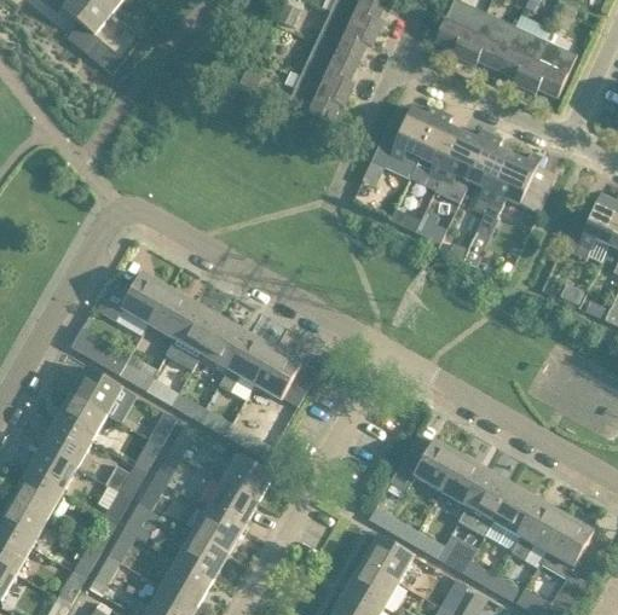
[(111,13),(94,0),(69,0),(62,9),(79,23),(93,35),(109,16),(111,13)]
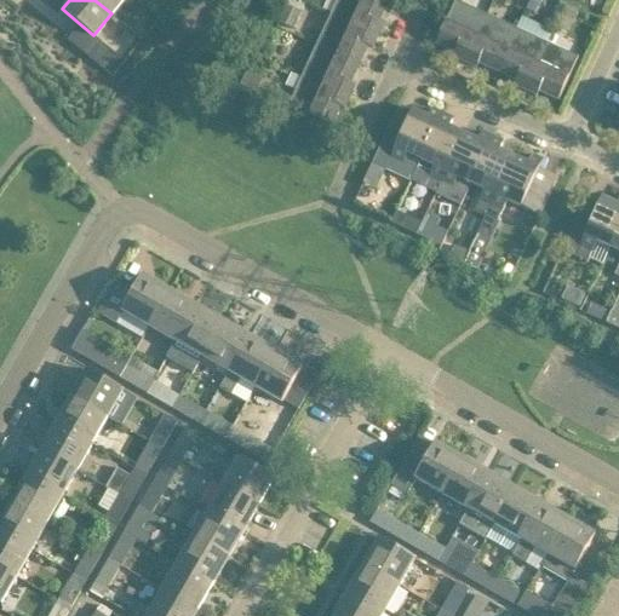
[(95,0),(112,13),(121,0),(95,0)]
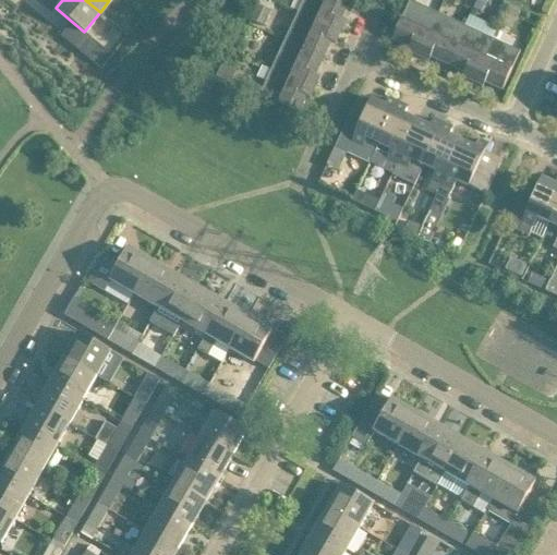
[(302,0),(297,11),(339,31),(344,21),(340,19),(348,2),(352,4),(352,3),(344,0),(302,0)]
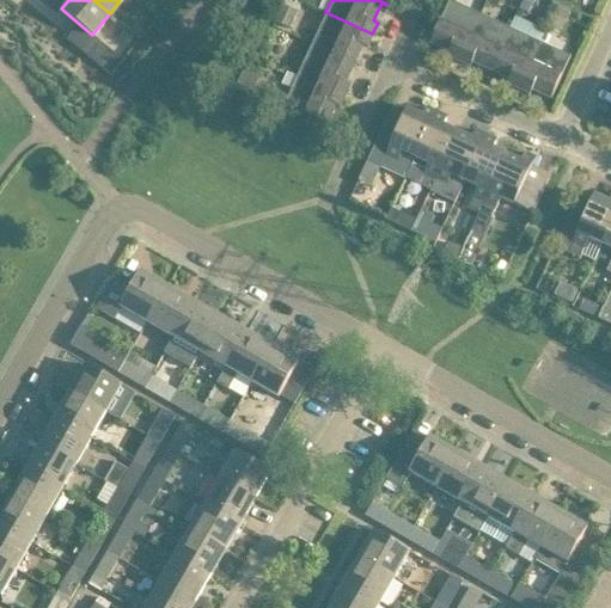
[(446,54),(458,59),(480,12),(453,0),(447,0),(427,44),(428,45),(431,41),(448,49),(446,54)]
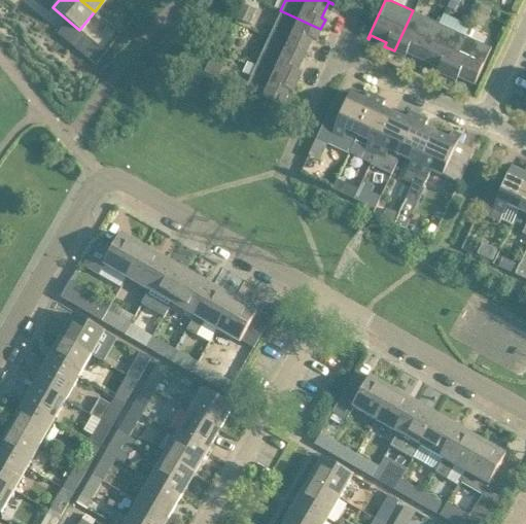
[(280,10),(269,36),(309,55),(305,53),(312,37),(316,39),(320,29),(280,10)]
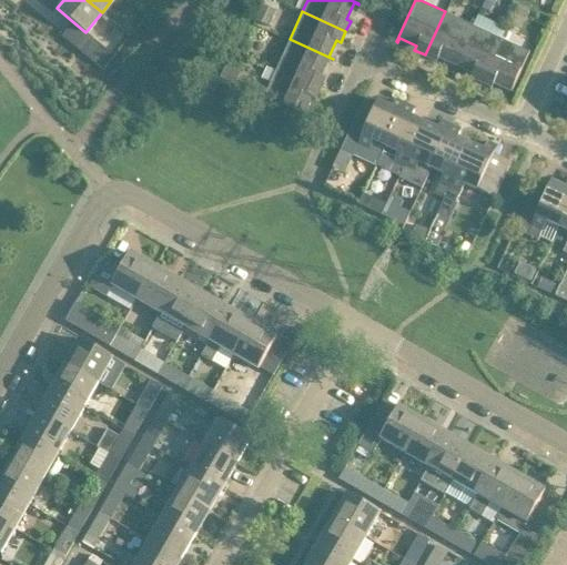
[(452,68),(453,68),(473,24),(445,11),(425,54),(435,60),(437,56),(454,63),(452,68)]
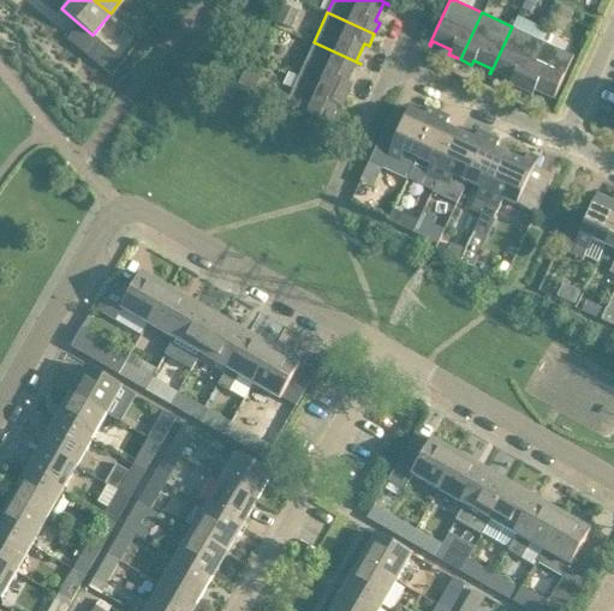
[(508,82),(520,87),(542,40),(512,27),(490,73),(493,69),(511,77),(508,82)]
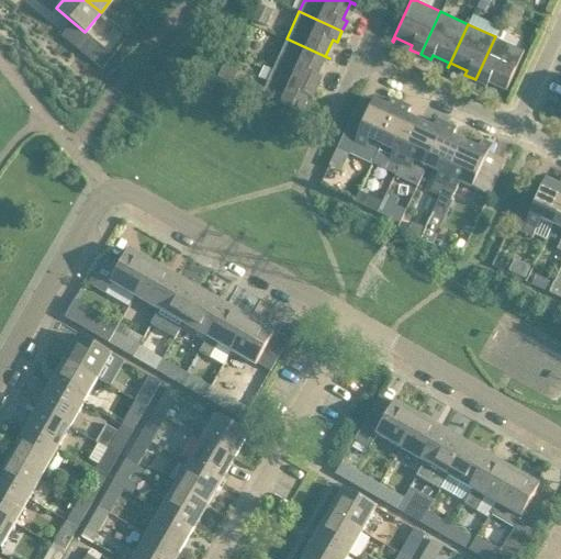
[(101,67),(112,54),(90,36),(79,49),(101,67)]
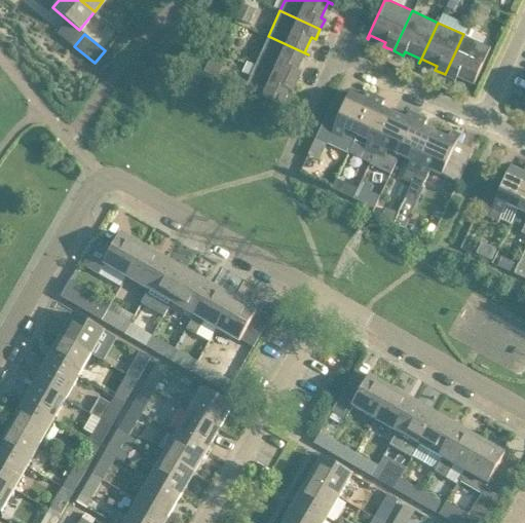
[(463,34),(445,74),(454,79),(456,75),(473,82),(489,46),(463,34)]
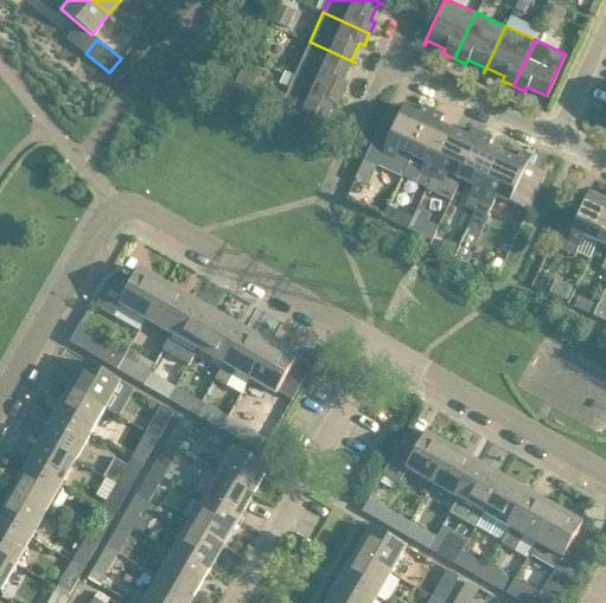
[(310,42),(295,71),(342,92),(346,82),(343,79),(351,62),(355,64),(356,63),(310,42)]
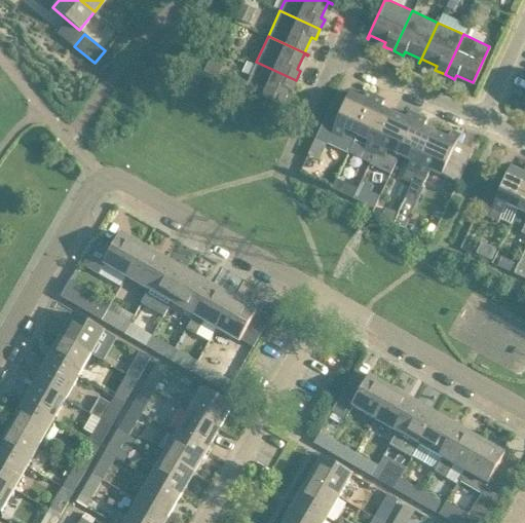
[(204,66),(203,69),(216,75),(221,64),(209,58),(208,59),(204,66)]
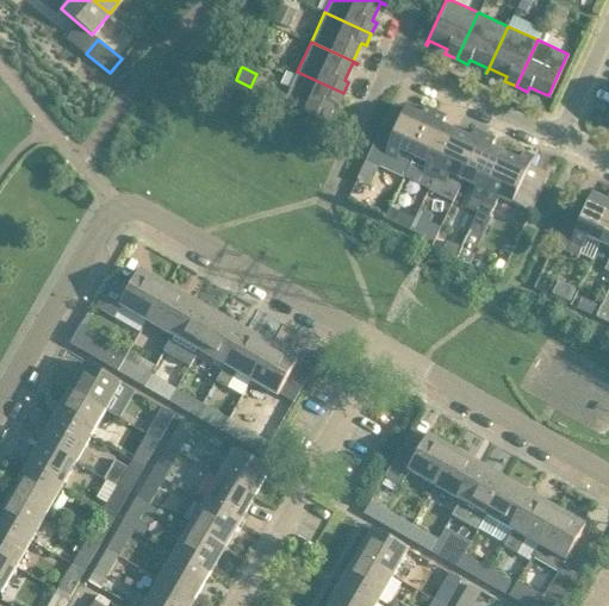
[(343,93),(297,72),(283,102),(329,124),(330,123),(325,120),(334,102),(339,105),(343,93)]
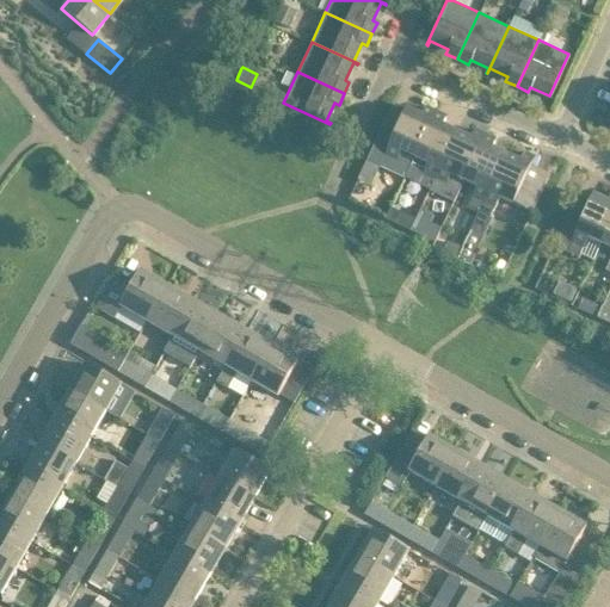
[(367,159),(405,177),(436,110),(425,105),(420,115),(406,107),(395,129),(383,123),(367,159)]
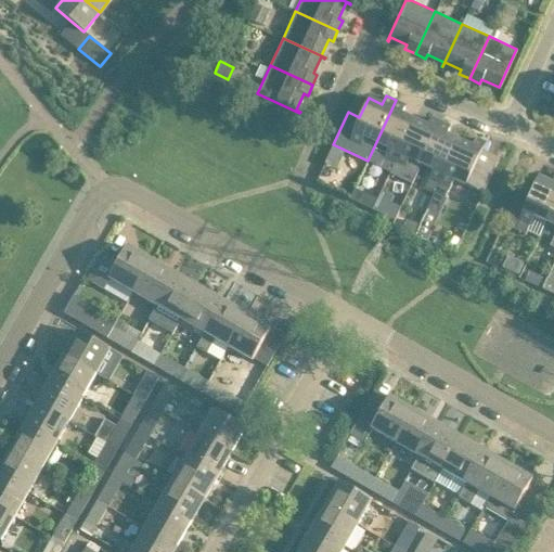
[(389,171),(414,118),(401,113),(404,104),(396,100),(368,161),(379,166),(389,171)]
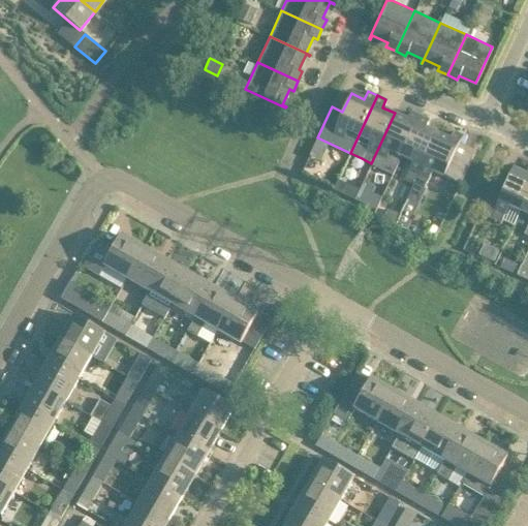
[(401,155),(420,115),(410,111),(407,119),(395,113),(371,163),(378,166),(380,167),(389,150),(401,155)]
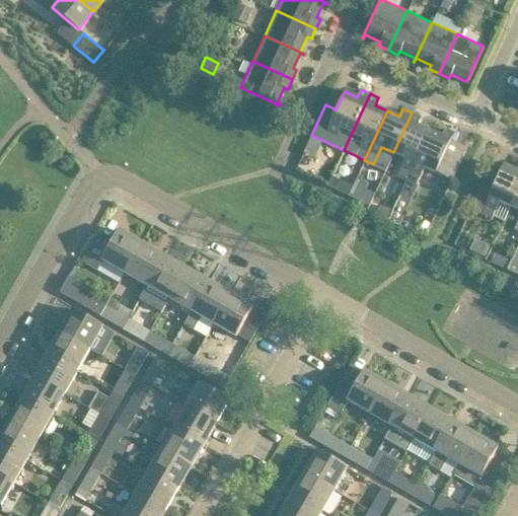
[(396,174),(405,179),(429,130),(417,125),(421,117),(412,113),(393,152),(404,157),(396,174)]
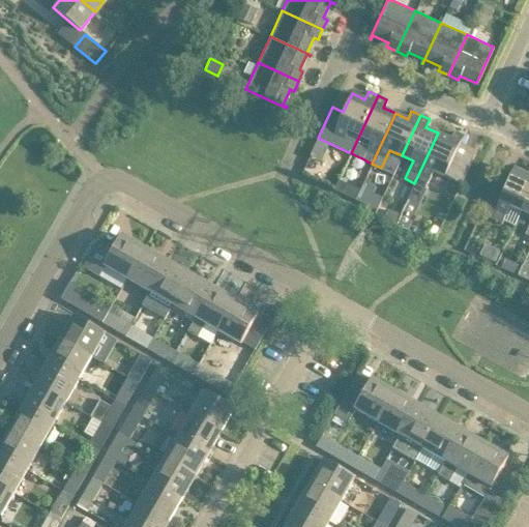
[(438,133),(414,183),(424,187),(433,170),(461,182),(475,150),(460,143),(464,136),(454,130),(450,139),(438,133)]
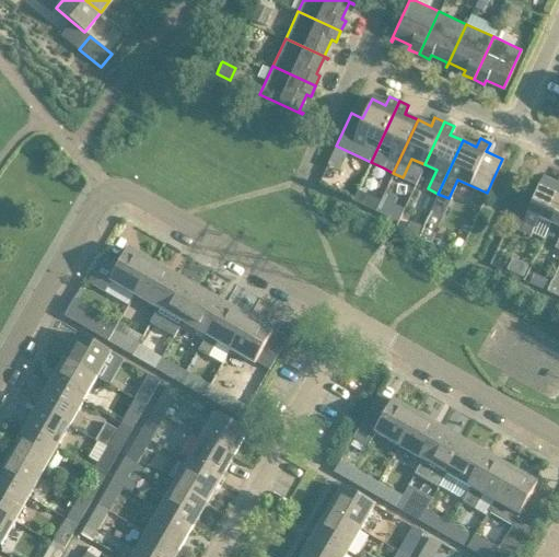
[(537,217),(550,222),(558,202),(558,177),(557,184),(543,177),(530,206),(517,200),(510,218),(522,223),(519,230),(530,235),(537,217)]
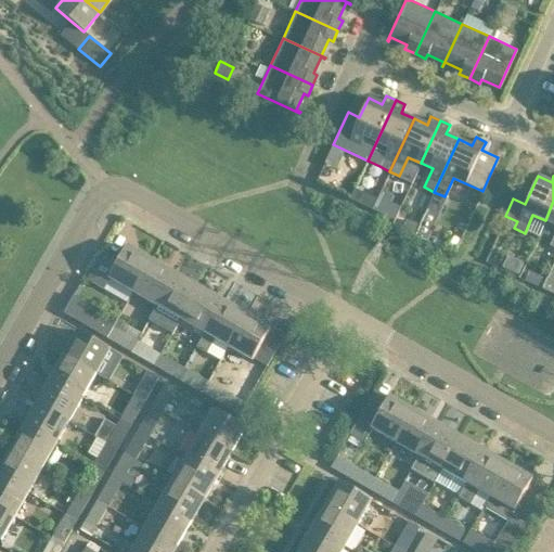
[(372,208),(377,199),(370,194),(364,205),(372,208)]
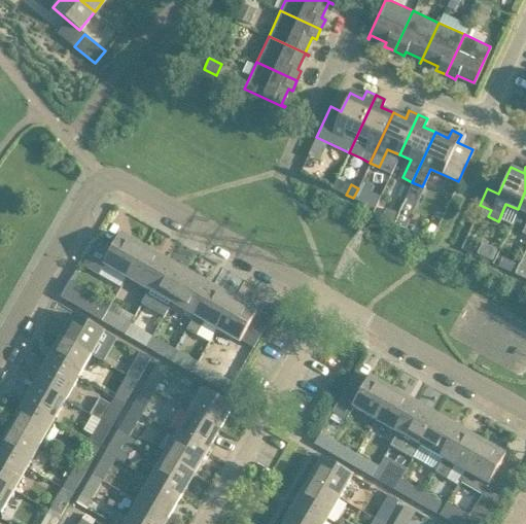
[(367,190),(363,202),(374,207),(379,196),(367,190)]
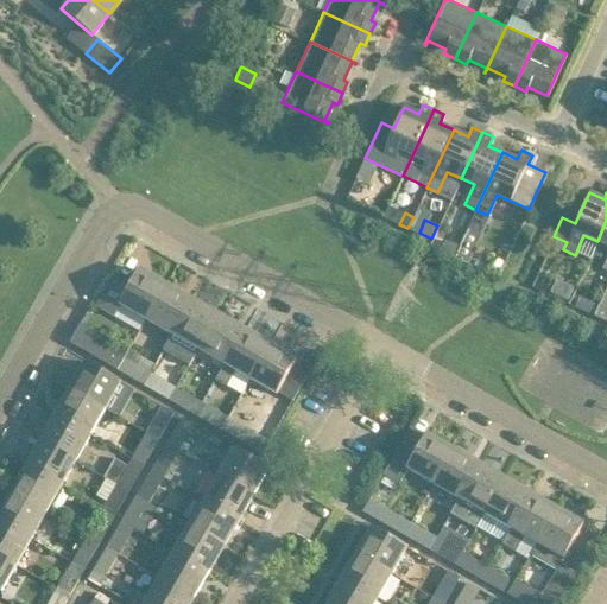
[(441,250),(454,256),(460,243),(447,237),(441,250)]
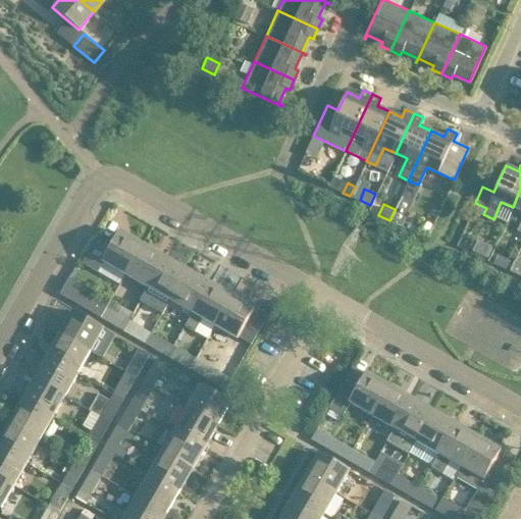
[(123,272),(124,273),(142,244),(127,235),(126,236),(118,230),(111,245),(97,237),(83,261),(118,282),(123,272)]
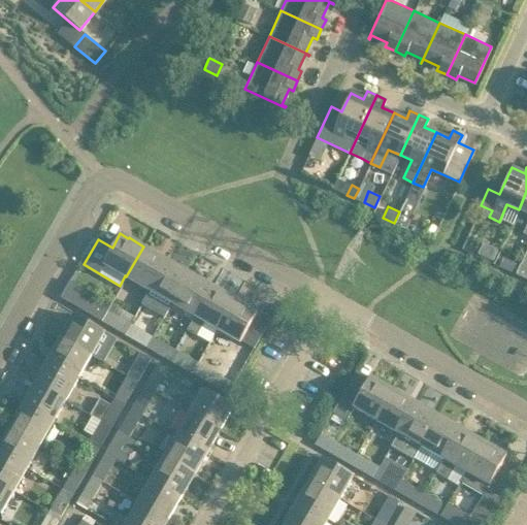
[(126,276),(147,289),(149,290),(166,259),(143,247),(126,276)]
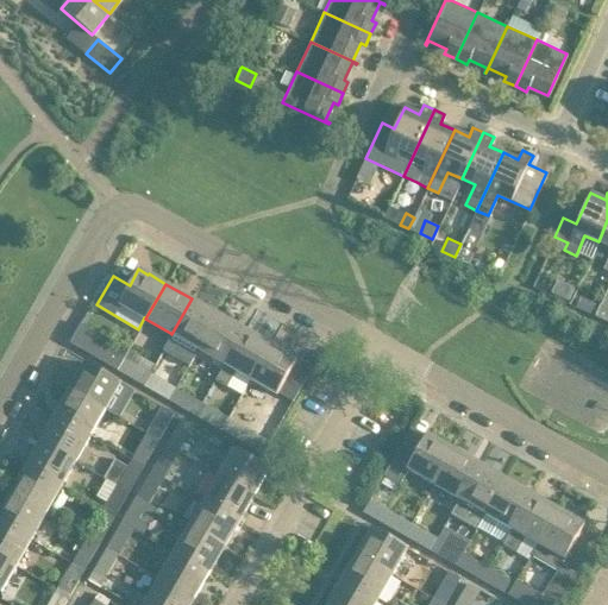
[(594,315),(599,304),(580,295),(575,306),(594,315)]
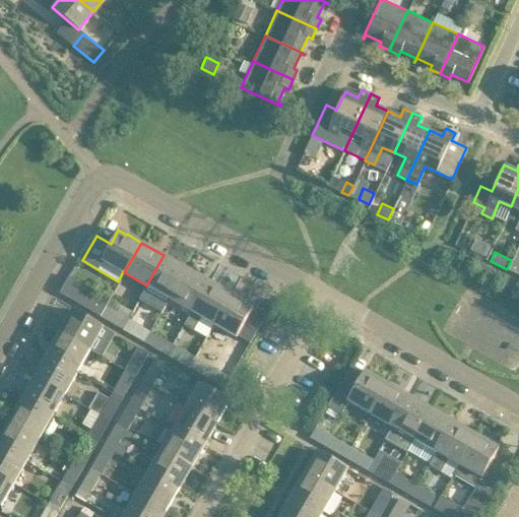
[(507,269),(518,274),(518,254),(515,252),(511,260),(507,269)]
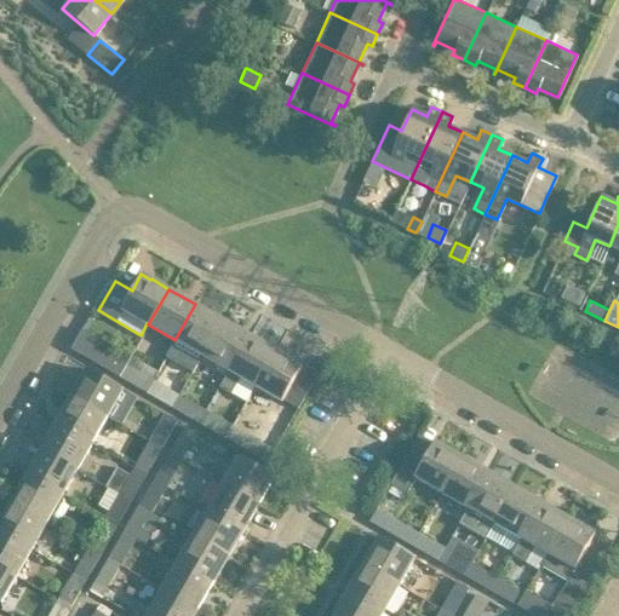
[(200,355),(201,355),(222,318),(195,304),(175,340),(173,339),(165,355),(191,370),(200,355)]
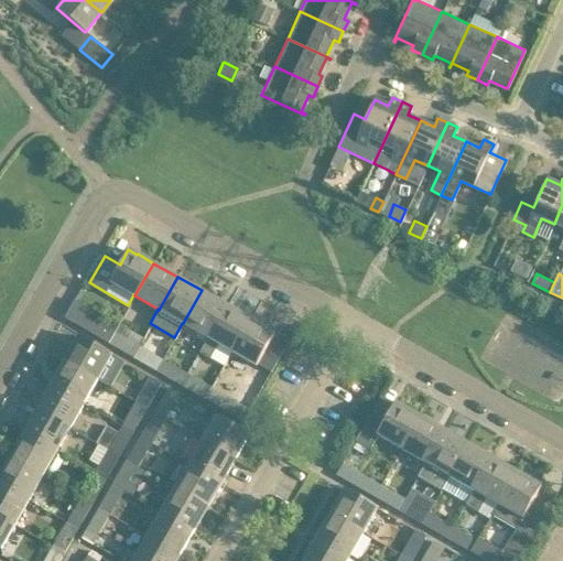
[(183,323),(206,336),(207,336),(226,304),(202,290),(183,323)]
